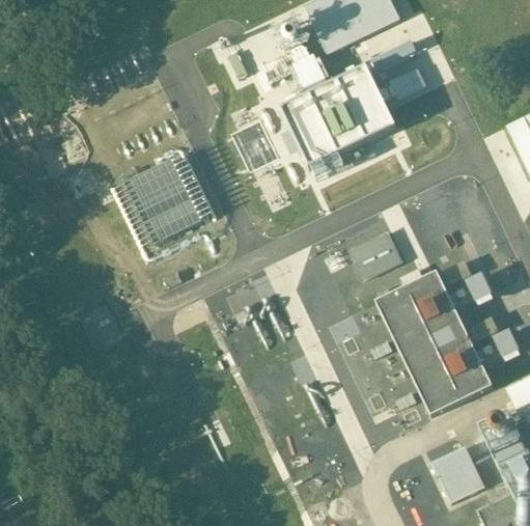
[(529,113),(510,122),(529,168),(529,113)]
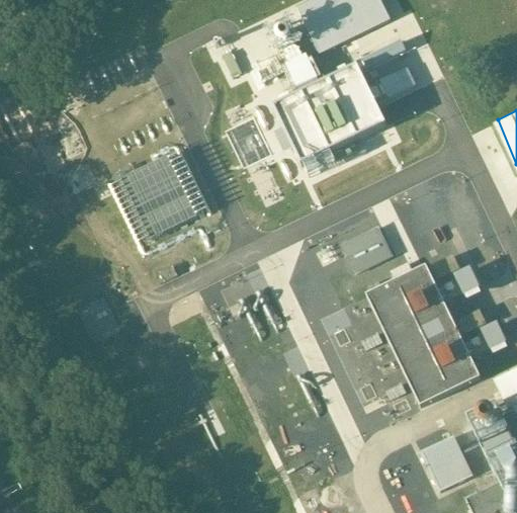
[(120,174),(149,239),(207,214),(179,149),(120,174)]
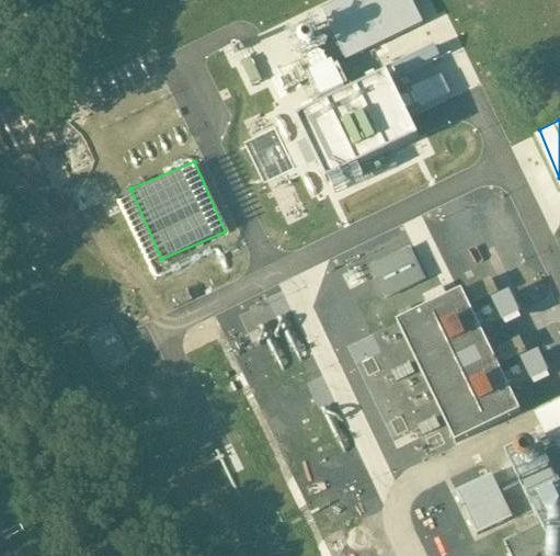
[(411,246),(372,264),(387,296),(426,276),(411,246)]
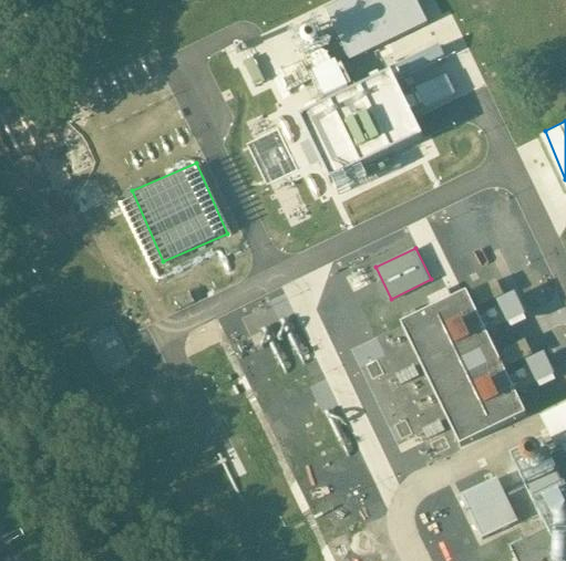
[(436,305),(456,294),(451,284),(431,294),(436,305)]
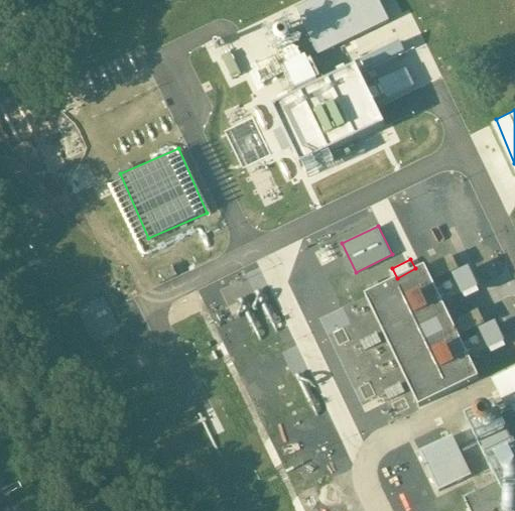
[(426,264),(366,293),(420,405),(470,381),(480,376),(481,376),(470,354),(474,352),(476,356),(482,353),(480,349),(502,339),(496,326),(464,341),(443,299),(447,297),(449,301),(456,299),(454,294),(475,284),(469,271),(436,286),(426,264)]
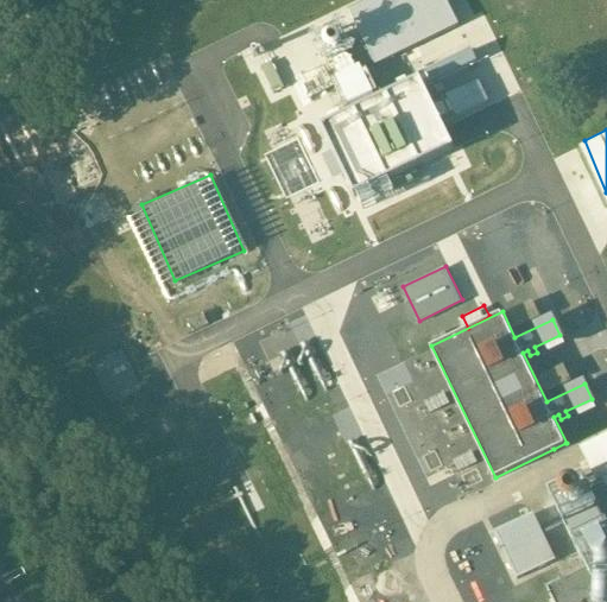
[(454,324),(434,335),(436,340),(456,330),(454,324)]
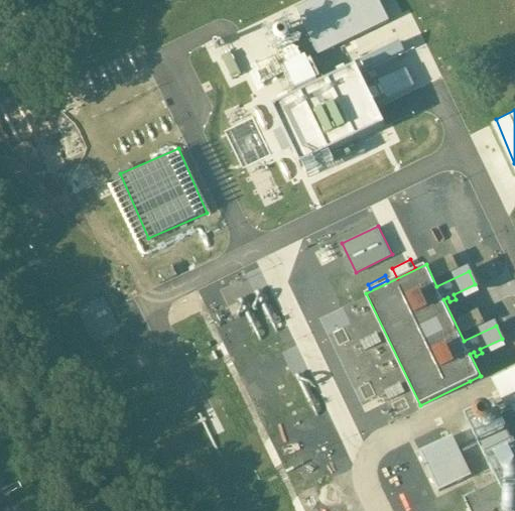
[(96,339),(122,327),(106,292),(80,305),(96,339)]
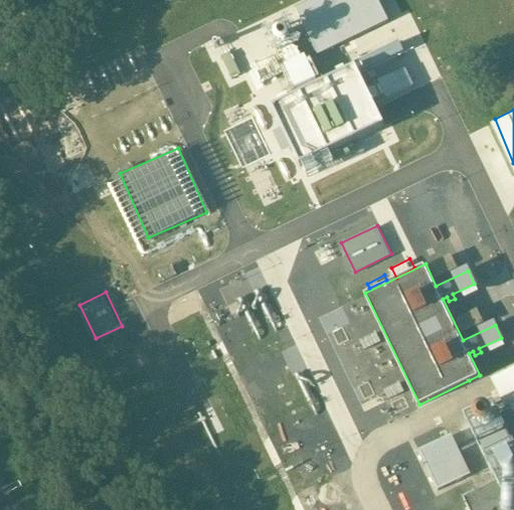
[(377,330),(361,338),(365,347),(381,339),(377,330)]
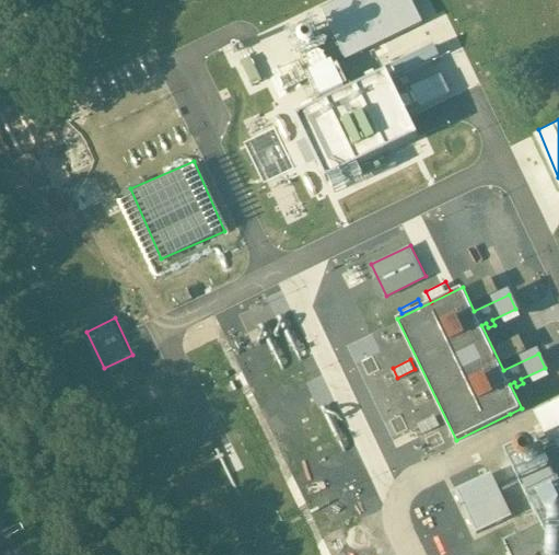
[(558,397),(538,407),(552,439),(558,436),(558,397)]
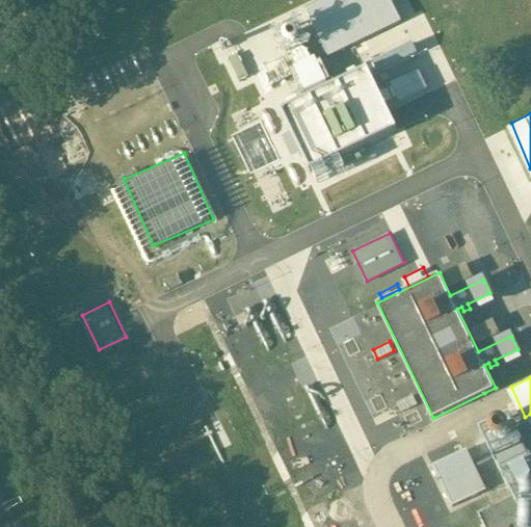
[(495,388),(484,393),(488,402),(499,396),(495,388)]
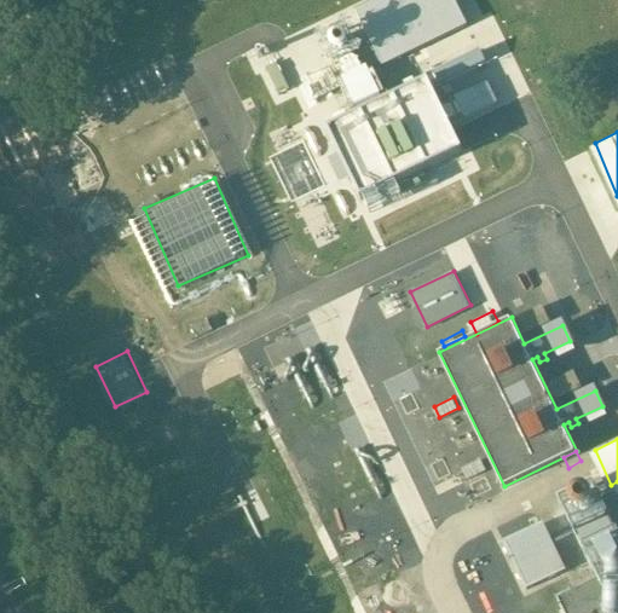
[(481,457),(463,466),(468,476),(487,468),(481,457)]
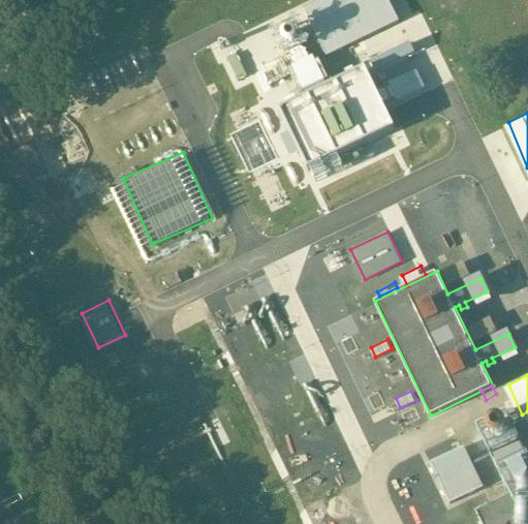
[(434,458),(453,499),(487,484),(468,442),(434,458)]
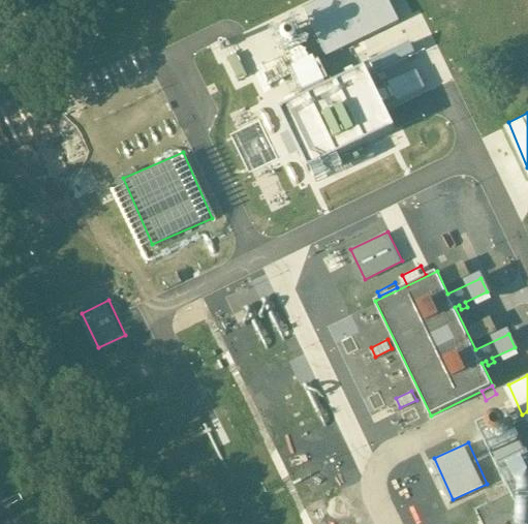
[(527,487),(477,512),(484,523),(527,523),(527,487)]
